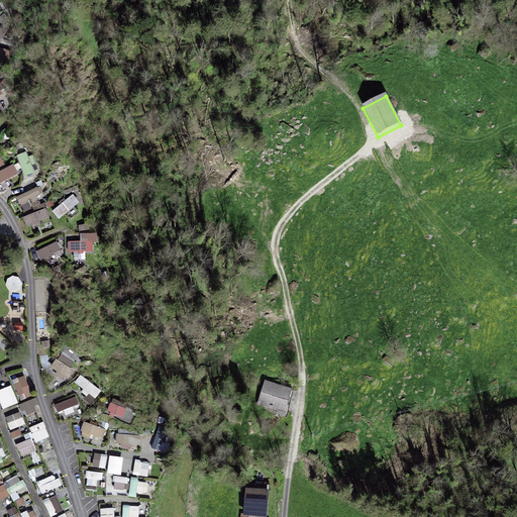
[(18,153),(23,176),(33,174),(28,151),(18,153)]
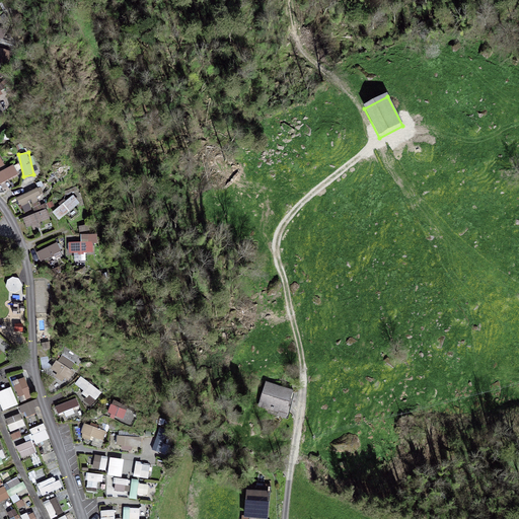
[(0,186),(19,173),(13,163),(0,171),(0,186)]
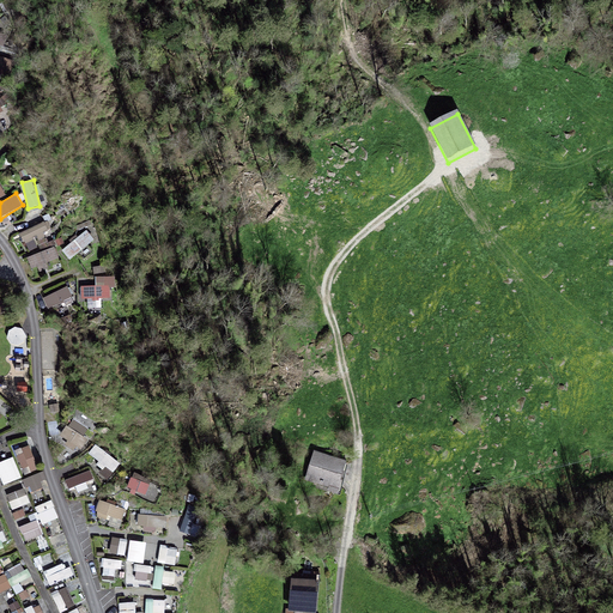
[(48,220),(20,234),(30,254),(50,246),(44,232),(52,230),(48,220)]
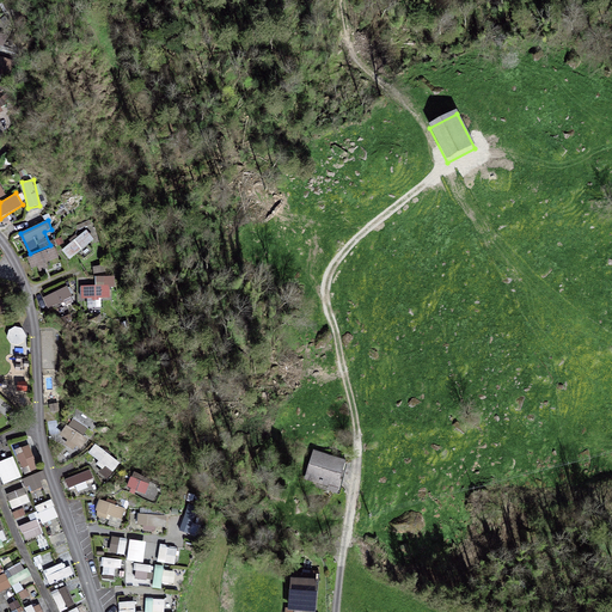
[(69,259),(96,240),(87,230),(61,249),(69,259)]
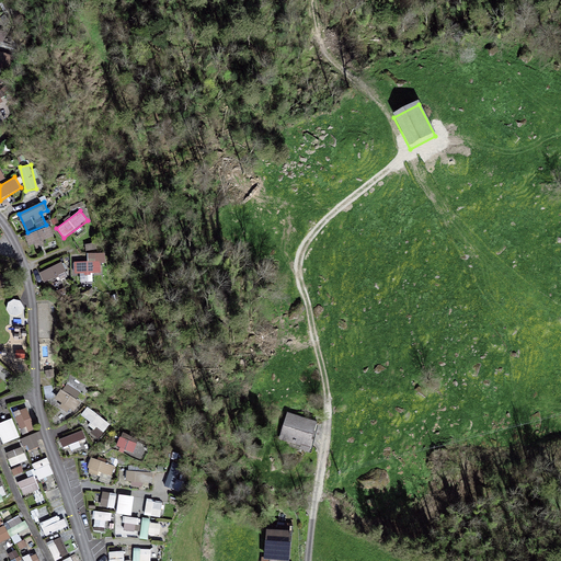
[(50,226),(25,236),(30,248),(55,238),(50,226)]
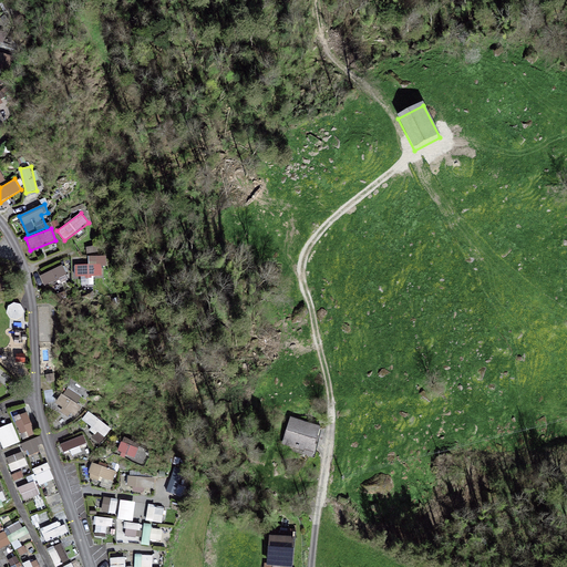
[(89,265),(74,265),(75,278),(103,277),(102,255),(89,256),(89,265)]
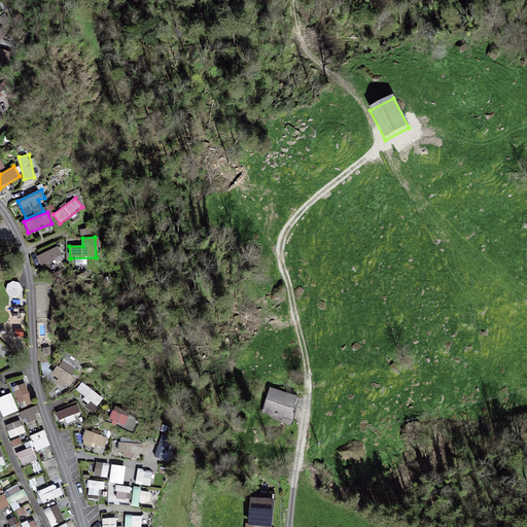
[(41,266),(63,254),(59,246),(37,257),(41,266)]
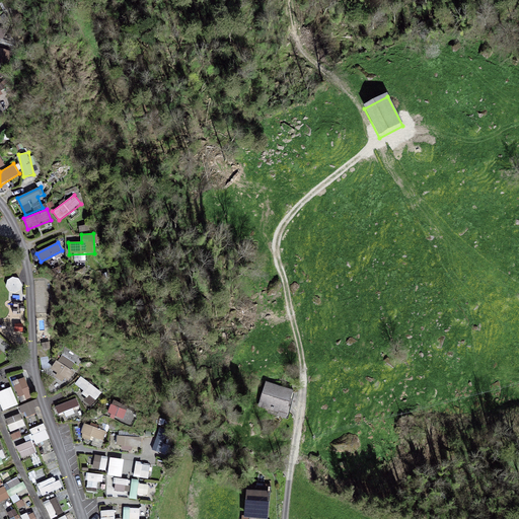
[(36,281),(36,289),(47,289),(47,280),(36,281)]
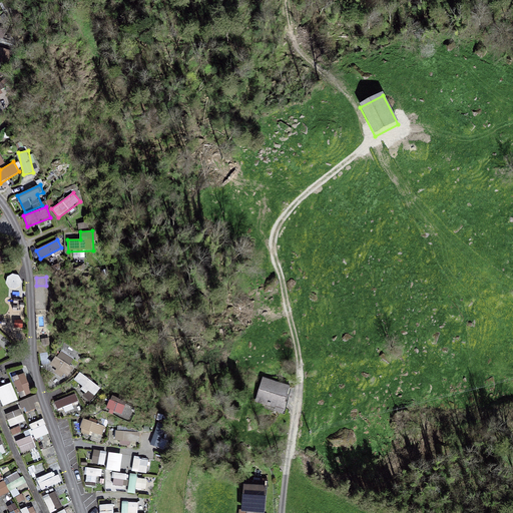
[(64,379),(74,370),(69,364),(73,360),(64,350),(49,364),(64,379)]
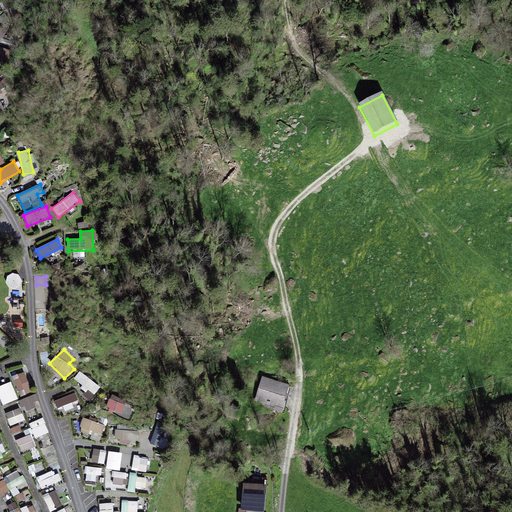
[(74,380),(95,396),(102,387),(80,371),(74,380)]
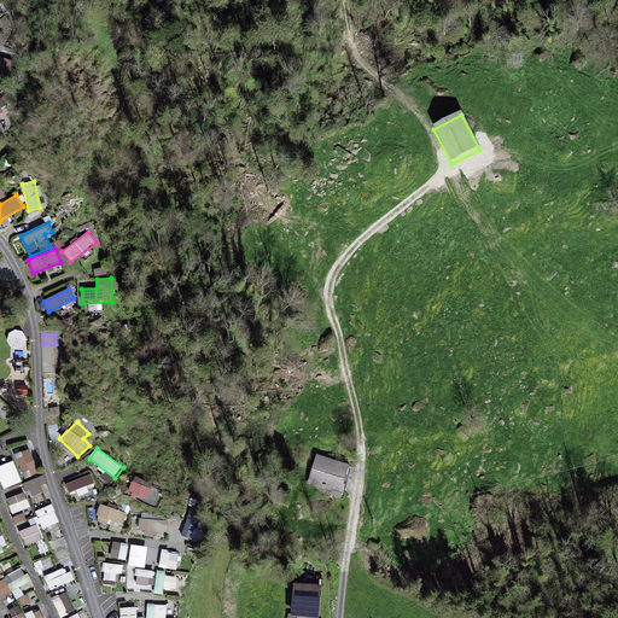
[(15,454),(25,479),(39,474),(28,449),(15,454)]
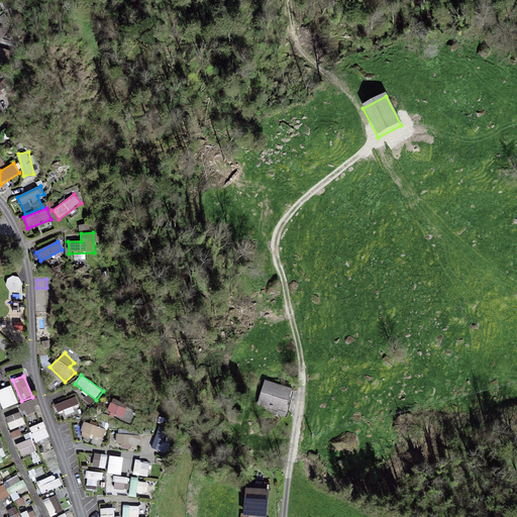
[(259,404),(286,412),(292,392),(265,384),(259,404)]
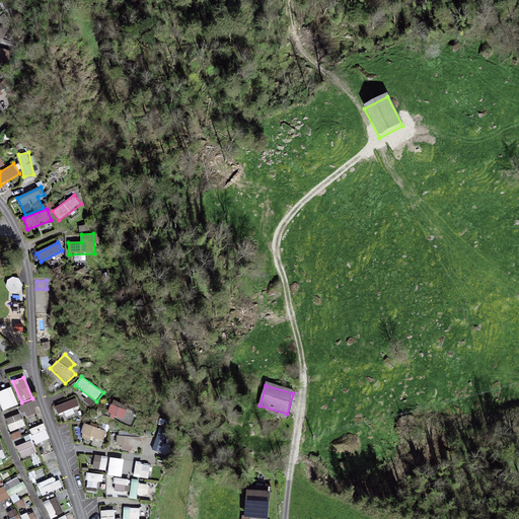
[(0,390),(0,402),(3,412),(18,405),(11,386),(0,390)]
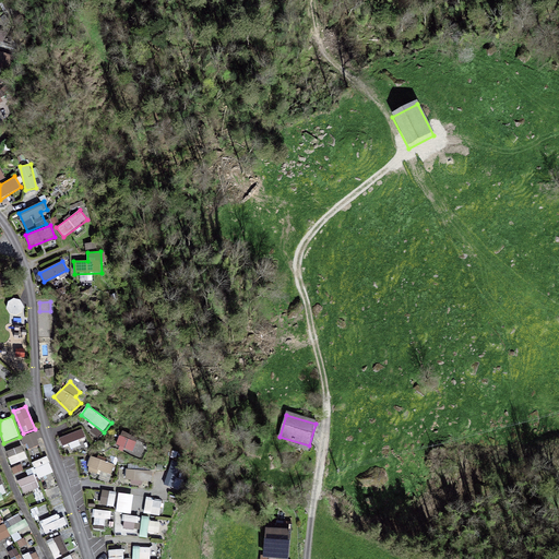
[(82,428),(59,438),(63,449),(86,439),(82,428)]
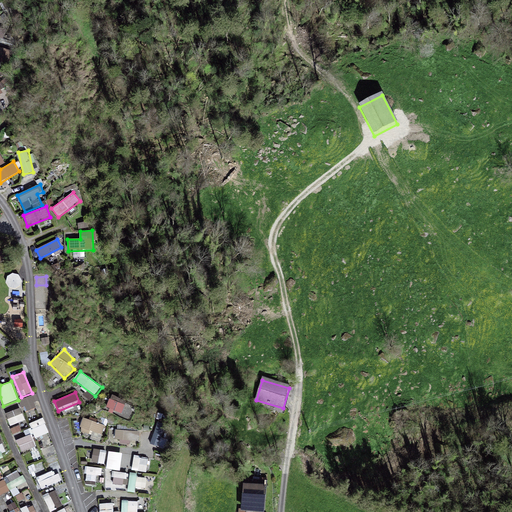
[(35,395),(20,400),(24,412),(39,407),(35,395)]
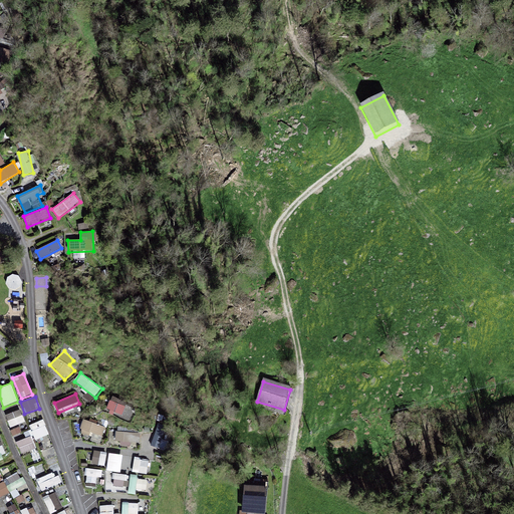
[(106,411),(123,416),(126,406),(109,401),(106,411)]
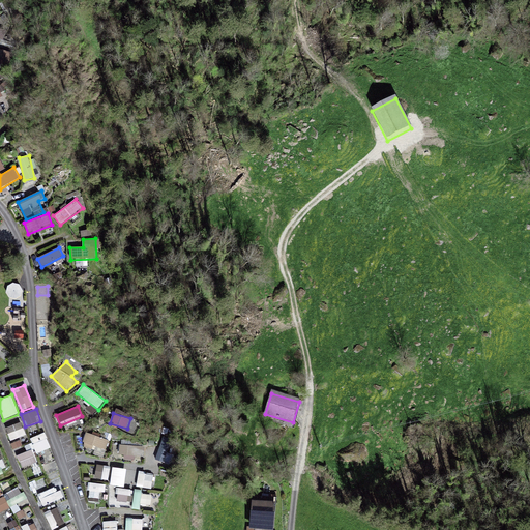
[(23,423),(6,427),(9,441),(26,437),(23,423)]
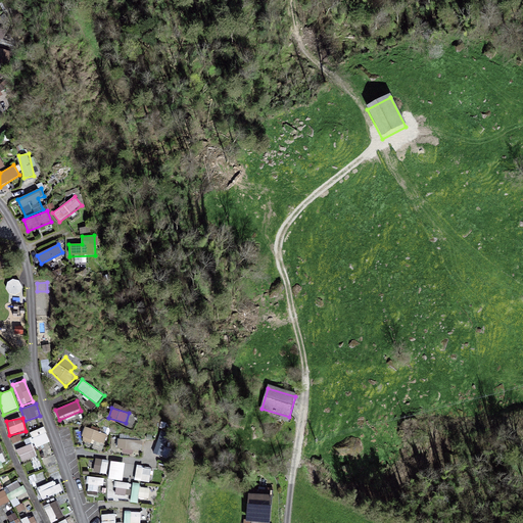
[(45,427),(31,433),(37,447),(51,442),(45,427)]
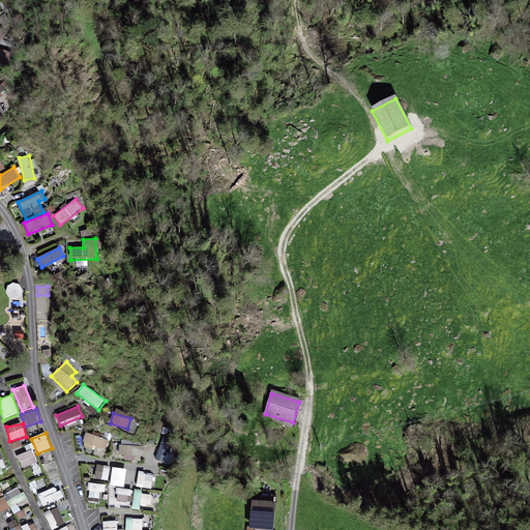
[(85,435),(83,450),(106,453),(108,438),(85,435)]
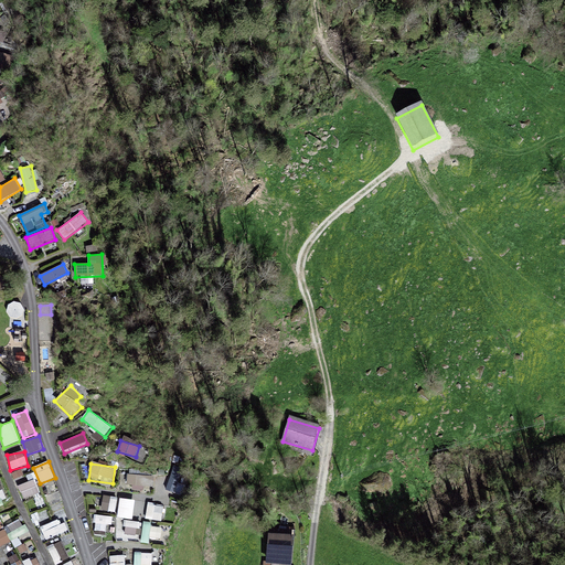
[(128,475),(127,488),(145,489),(145,486),(155,486),(155,476),(128,475)]
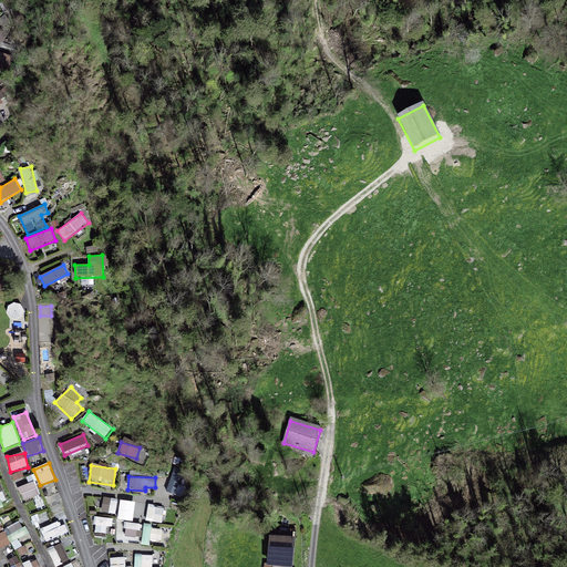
[(23,502),(40,495),(34,482),(19,487),(23,502)]
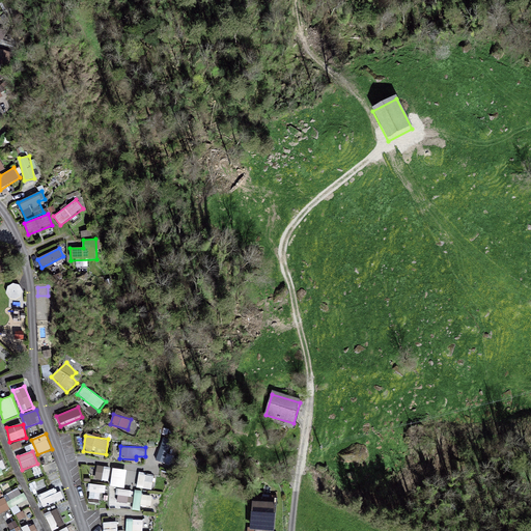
[(96,466),(95,479),(110,481),(111,467),(96,466)]
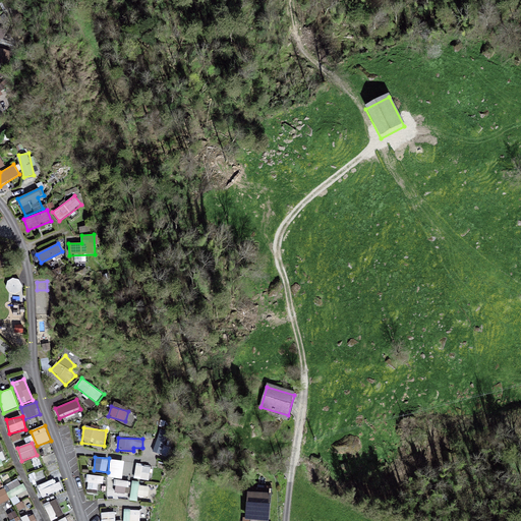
[(109,477),(132,478),(132,460),(109,460),(109,477)]
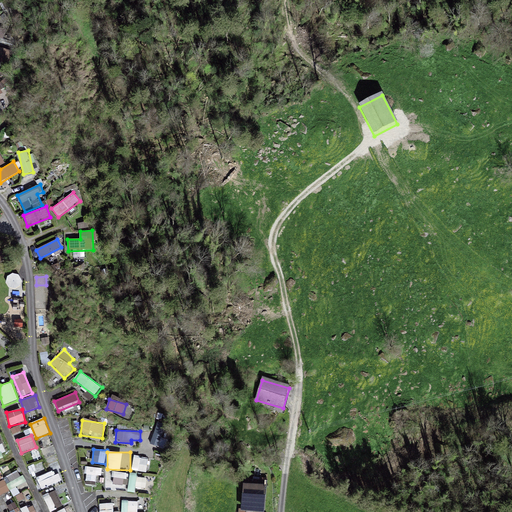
[(135,455),(133,470),(147,472),(149,457),(135,455)]
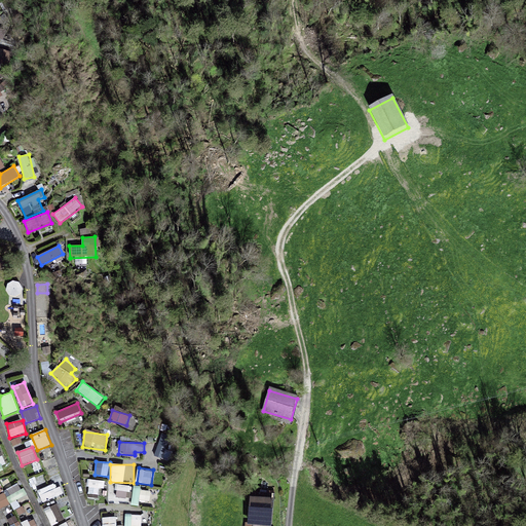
[(89,479),(87,497),(101,499),(104,481),(89,479)]
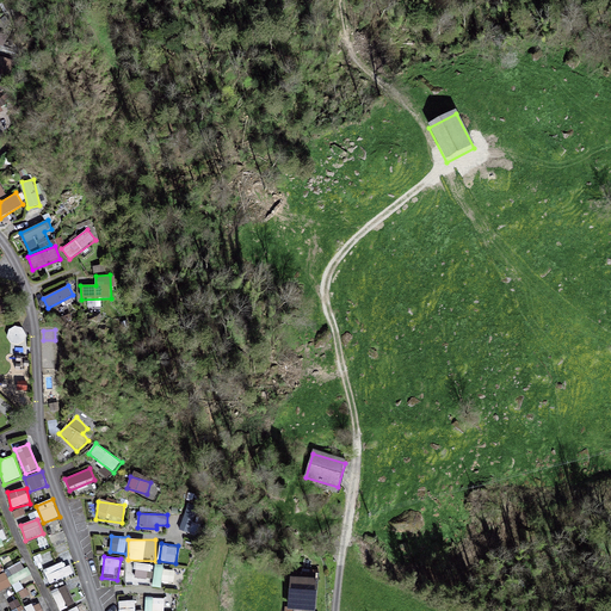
[(50,585),(75,573),(69,559),(44,571),(50,585)]
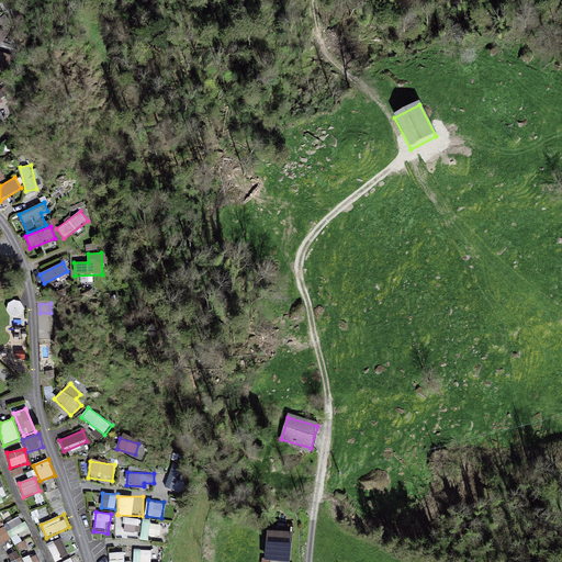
[(116,537),(138,538),(139,519),(116,518),(116,537)]
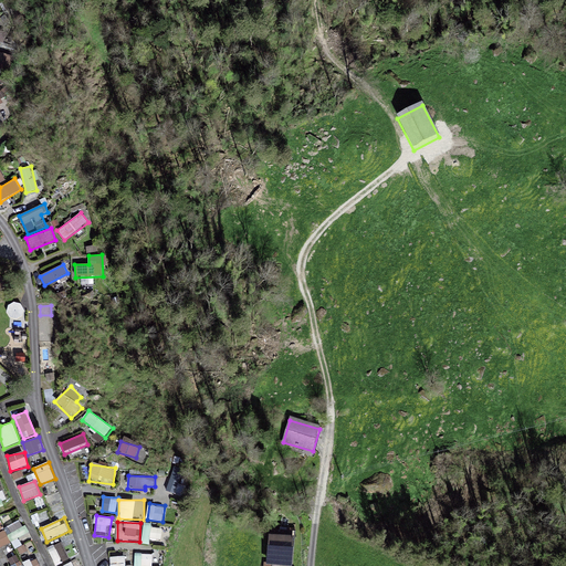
[(152,544),(153,524),(143,523),(142,543),(152,544)]
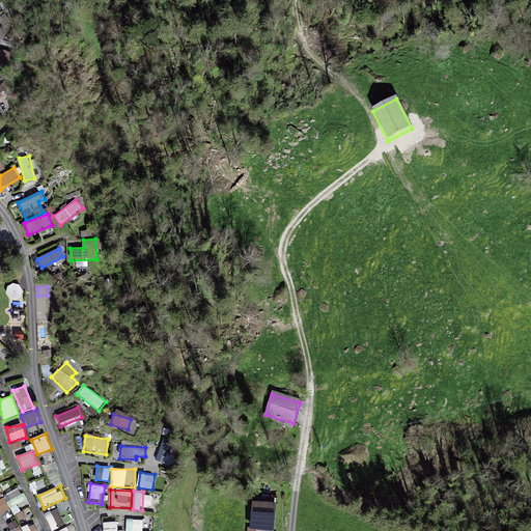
[(0,499),(0,514),(10,511),(5,498),(0,499)]
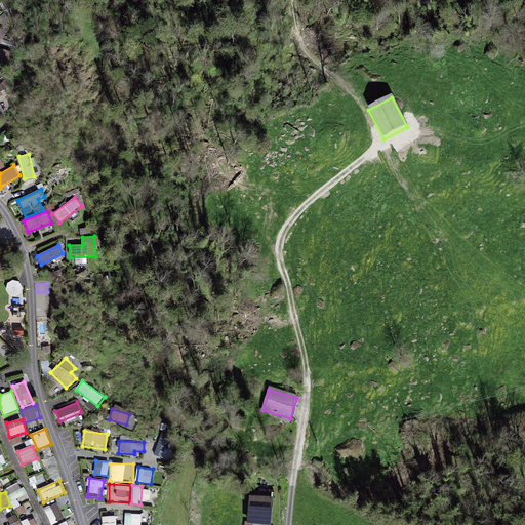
[(267,494),(252,492),(249,522),(268,523),(270,499),(267,499),(267,494)]
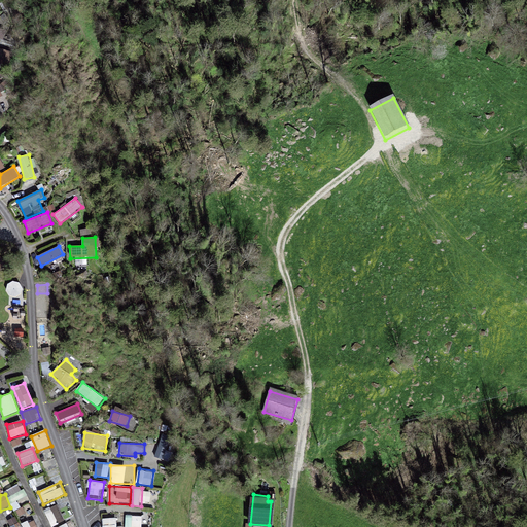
[(53,526),(65,521),(57,504),(44,511),(53,526)]
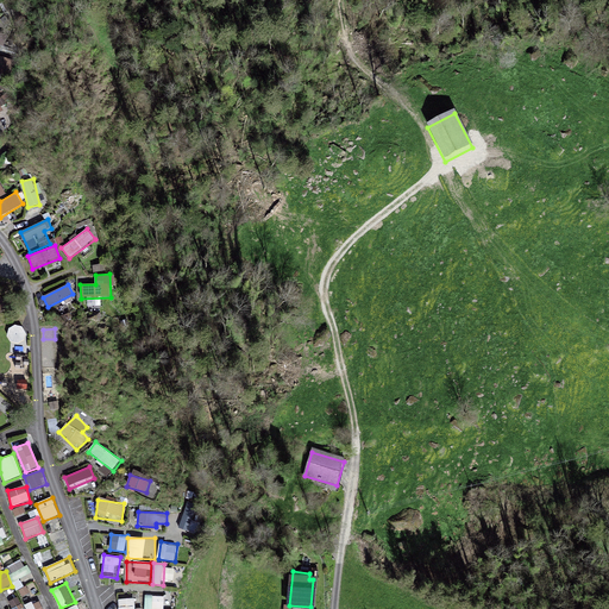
[(145,595),(144,608),(164,608),(164,596),(145,595)]
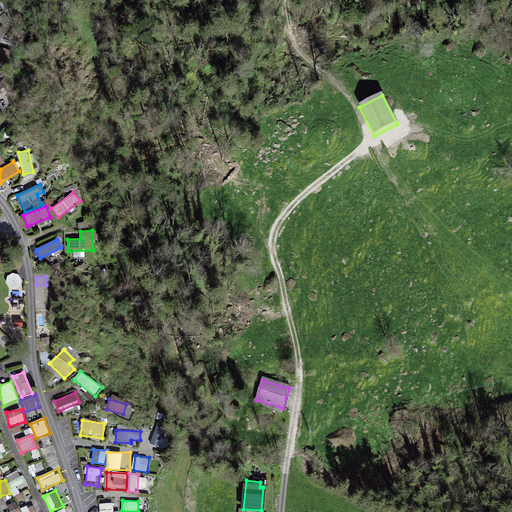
[(113,511),(112,503),(100,504),(100,511),(113,511)]
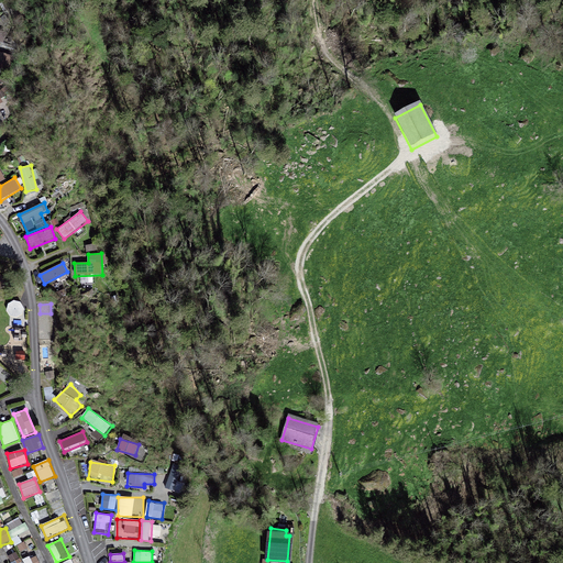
All buildings are outlined.
